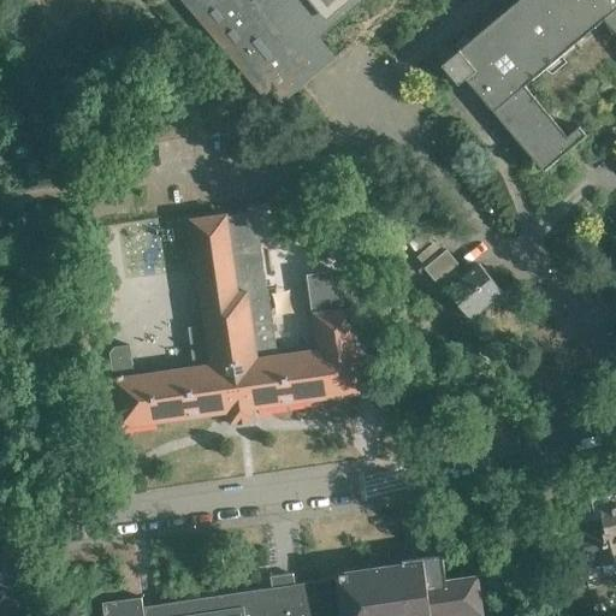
[(313,41),(361,0),(179,0),(195,18),(196,17),(196,16),(202,11),(211,22),(205,27),(205,25),(202,27),(220,49),(223,47),(221,47),(227,42),(236,52),(230,57),(229,58),(247,80),(248,78),(254,73),(262,83),(256,88),(254,89),(265,101),(272,95),(280,106),(301,89),(291,76),(321,51),(313,41)]
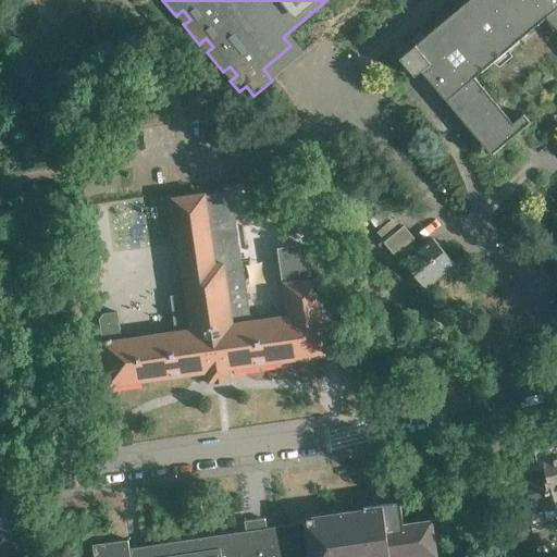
[(556,0),(469,0),(425,38),(422,34),(413,40),(417,45),(400,59),(416,76),(422,71),(493,155),(531,122),(524,113),(514,123),(475,77),(547,17),(556,28),(556,0)]
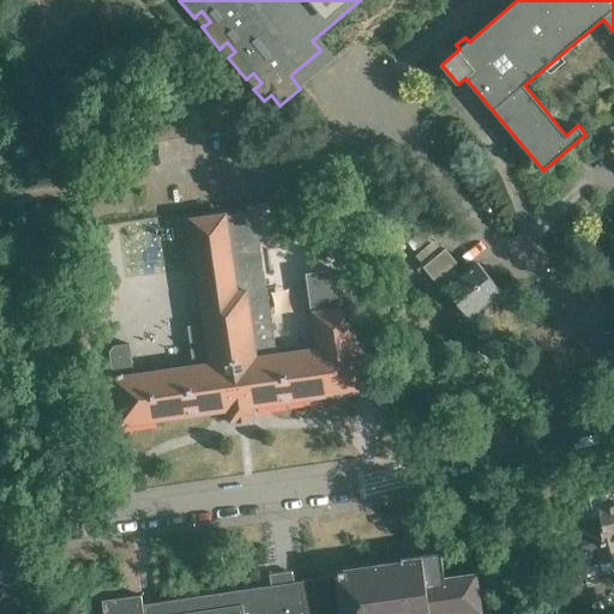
[(108,351),(119,426),(227,410),(229,423),(253,420),(252,407),(362,391),(350,306),(342,307),(336,271),(307,275),(317,342),(298,344),(299,353),(283,354),(282,347),(276,348),(268,289),(265,289),(257,230),(248,232),(246,214),(226,216),(226,215),(190,220),(205,325),(188,327),(193,360),(172,362),(173,369),(154,372),(152,366),(132,368),(130,344),(114,347),(108,351)]
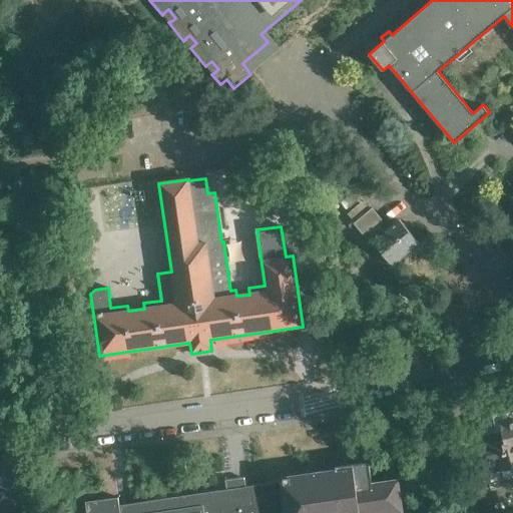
[(417,242),(398,218),(384,230),(383,228),(382,229),(375,221),(380,218),(369,205),(351,221),(361,233),(365,230),(373,240),(370,242),(390,266),(417,242)]
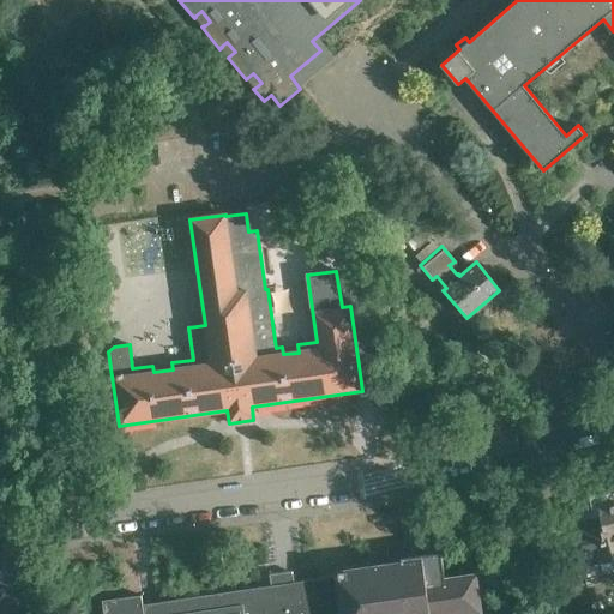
[(613,558),(613,499),(597,504),(600,518),(577,524),(587,565),(613,558)]
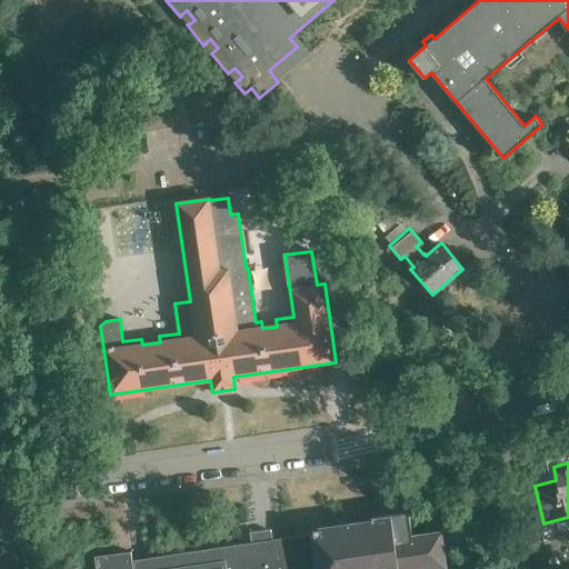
[(133,561),(131,551),(96,557),(97,568),(435,568),(445,568),(440,532),(411,537),(408,511),(371,517),(371,521),(312,530),(313,535),(272,541),(271,530),(250,532),(252,543),(133,561)]
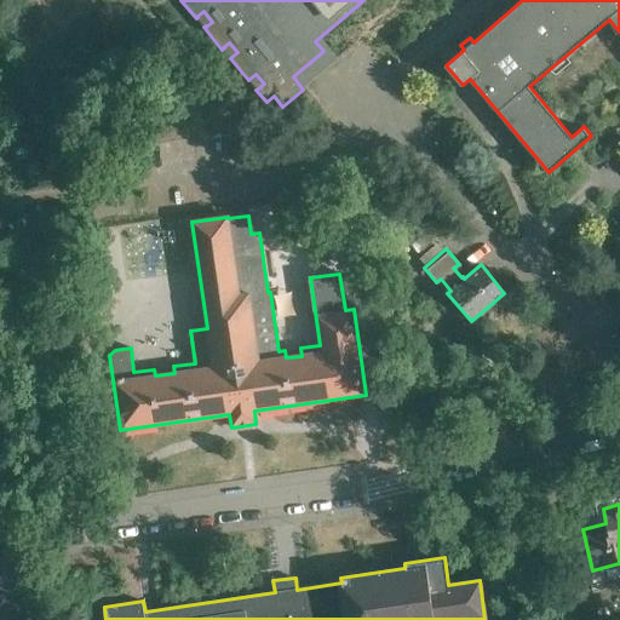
All buildings are outlined.
